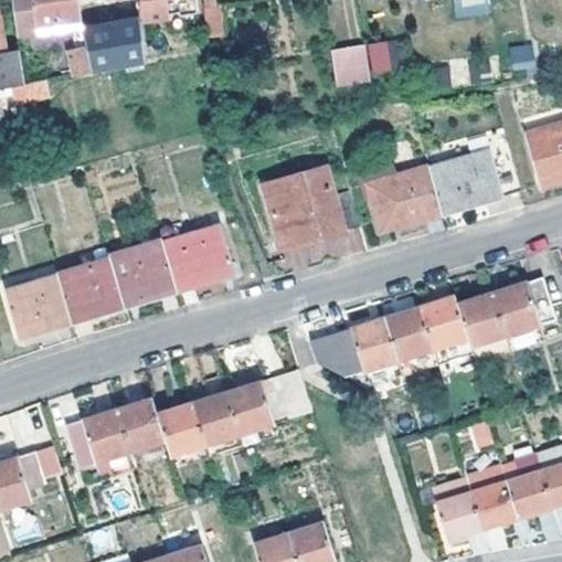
[(14,0),(20,24),(82,13),(80,0),(14,0)]
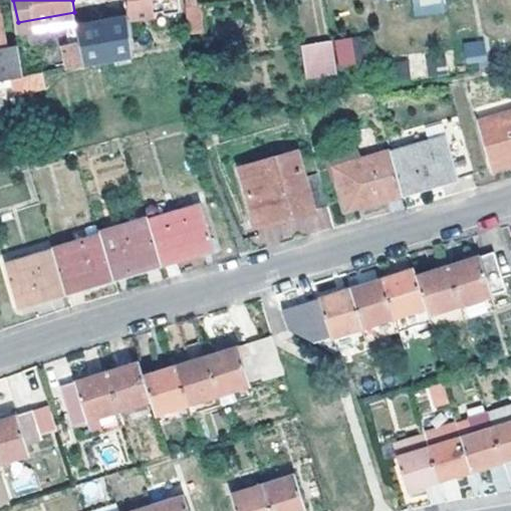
[(128,0),(130,12),(155,8),(155,5),(180,2),(180,0),(128,0)]
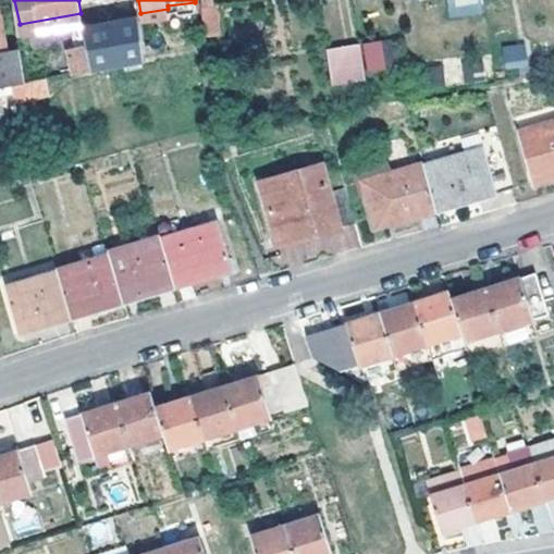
[(199,0),(204,31),(205,52),(216,51),(210,0),(199,0)]
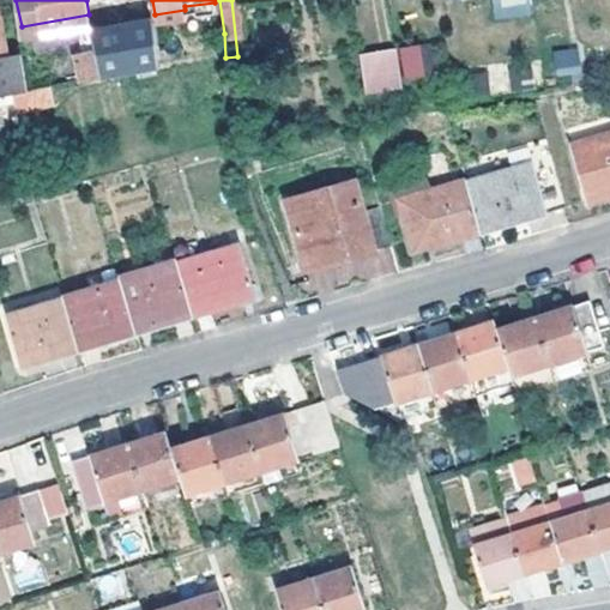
[(487,0),(489,16),(527,12),(525,0),(487,0)]
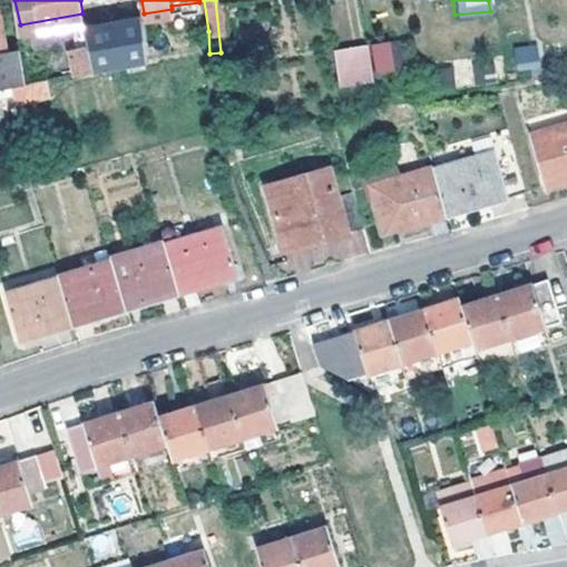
[(25,48),(31,80),(46,77),(75,70),(74,64),(77,62),(74,46),(87,42),(85,25),(82,13),(20,25),(22,37),(25,48)]
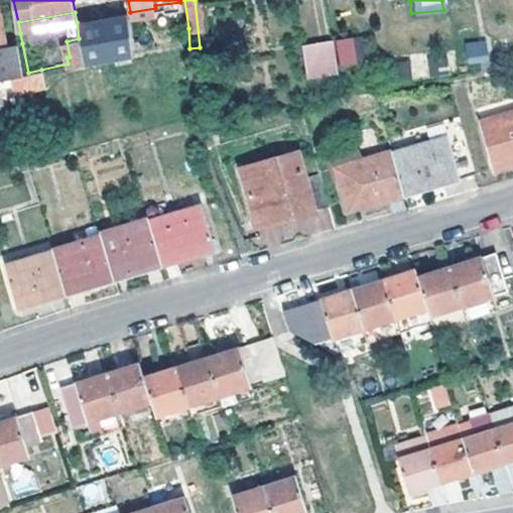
[(79,38),(84,59),(133,48),(127,13),(77,22),(79,38)]
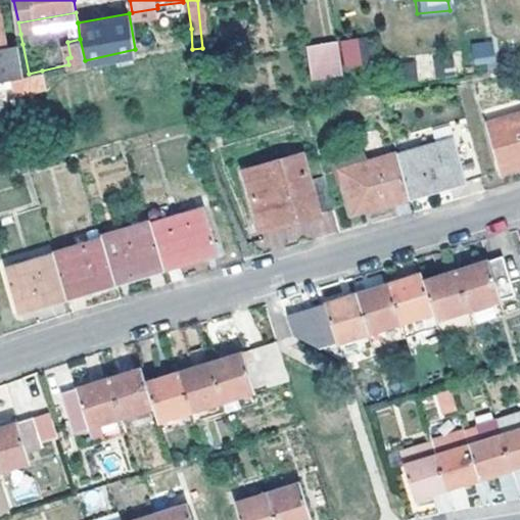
[(0,80),(10,78),(21,75),(29,74),(22,44),(4,48),(0,21),(0,80)]
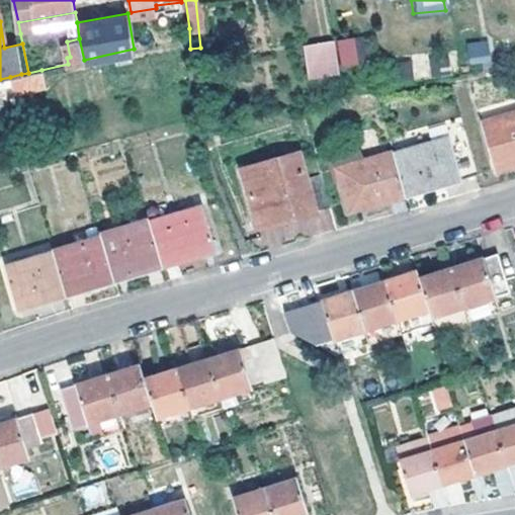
[(308,71),(340,66),(334,35),(302,40),(308,71)]
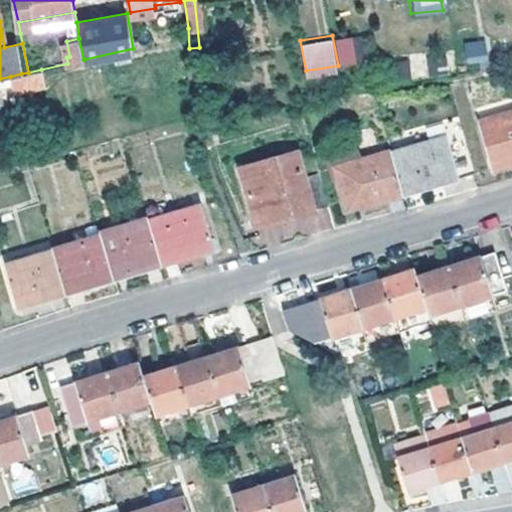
[(481,36),(460,39),(463,61),(483,59),(481,36)]
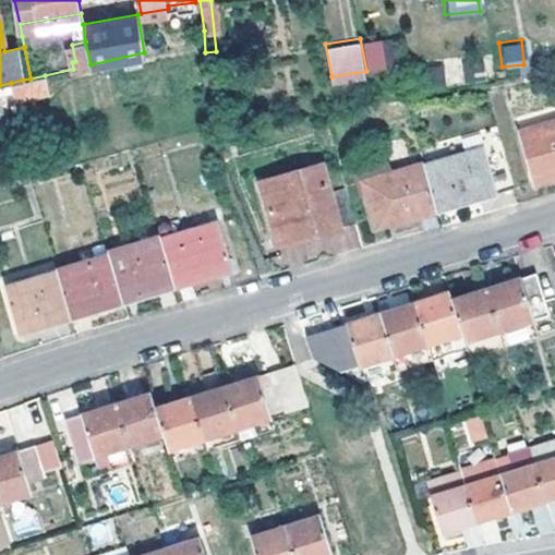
[(73,69),(91,64),(85,41),(72,45),(75,61),(72,62),(73,69)]
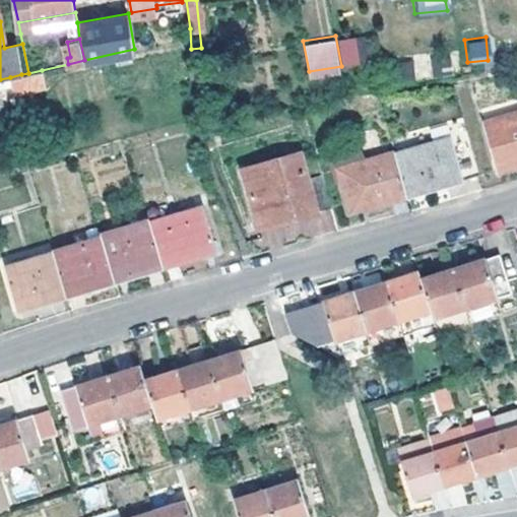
[(10,77),(14,90),(45,84),(42,70),(28,73),(21,74),(10,77)]
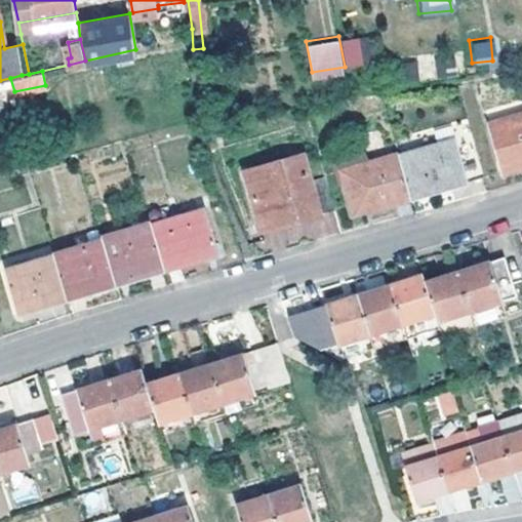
[(521,114),(496,122),(509,168),(521,163),(521,114)]
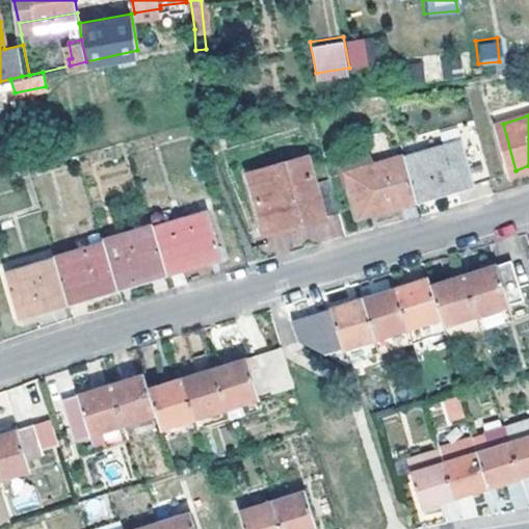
[(457,140),(407,154),(419,196),(448,188),(493,176),(478,125),(461,129),(465,139),(457,140)]
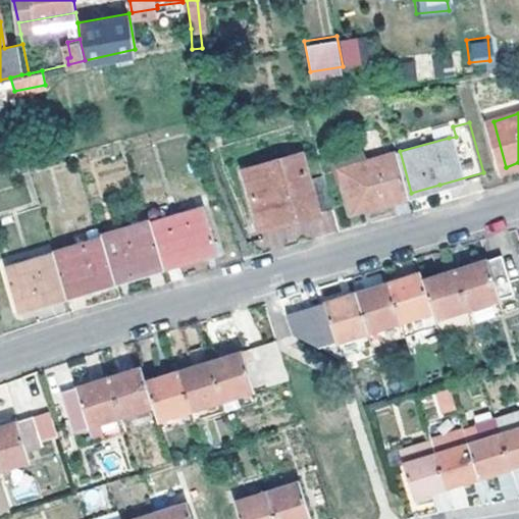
[(400,151),(399,149),(343,165),(354,210),(411,193),(400,151)]
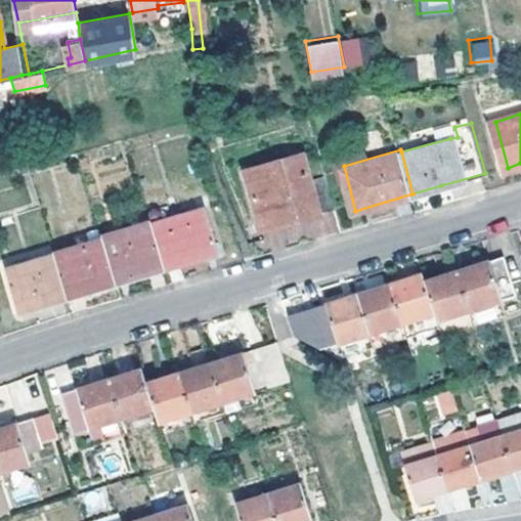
[(300,217),(337,207),(332,190),(327,174),(312,176),(305,153),(246,169),(260,220),(297,210),(300,217)]
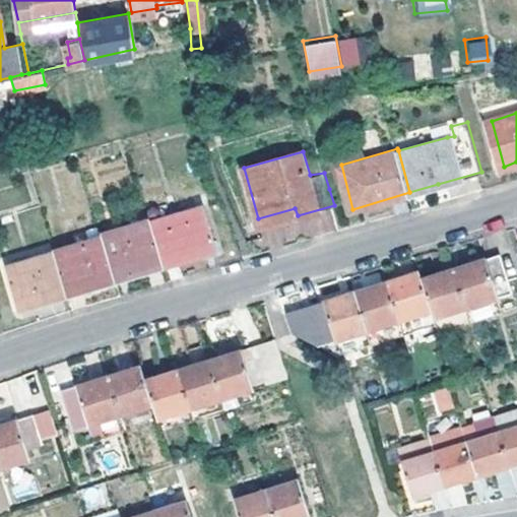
[(204,205),(150,221),(153,232),(164,265),(218,247),(204,205)]
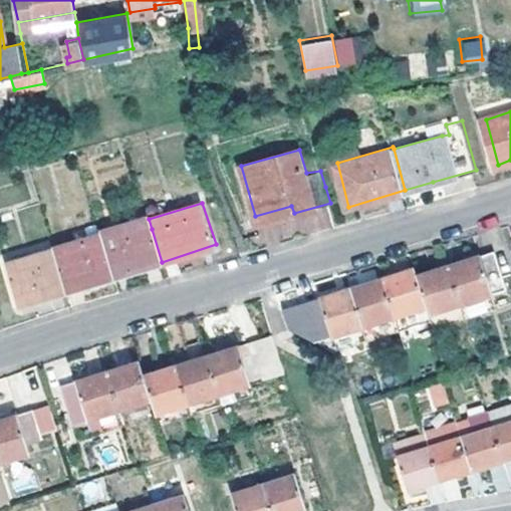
[(113,276),(113,278),(162,262),(152,229),(149,219),(148,216),(99,231),(99,233),(113,276)]
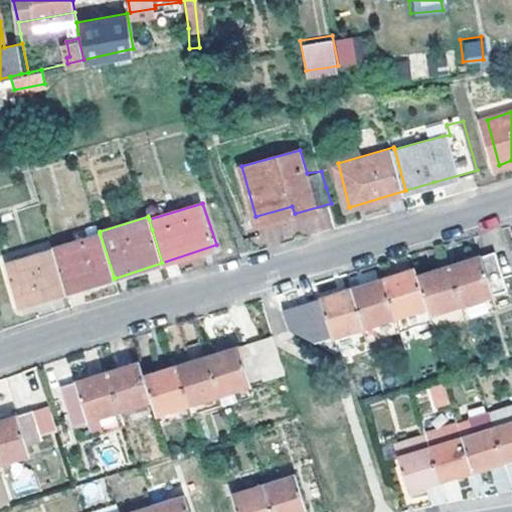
[(52,248),(53,250),(65,293),(114,279),(114,277),(100,233),(52,248)]
